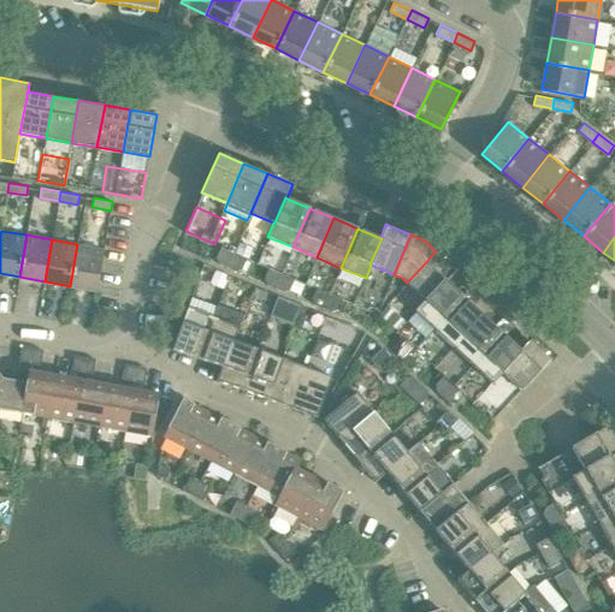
[(96,290),(104,249),(77,244),(70,286),(96,290)]
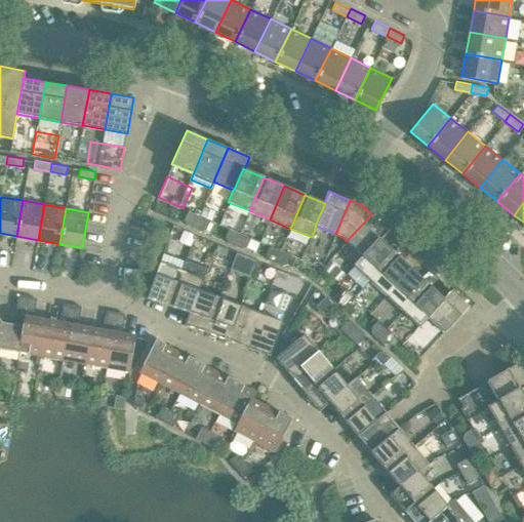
[(194,227),(199,215),(188,210),(185,218),(187,224),(194,227)]
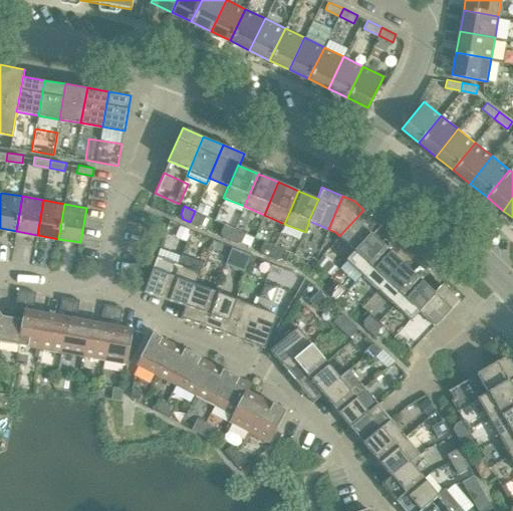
[(372,234),(379,226),(380,225),(363,210),(339,236),(354,250),(370,233),(372,234)]
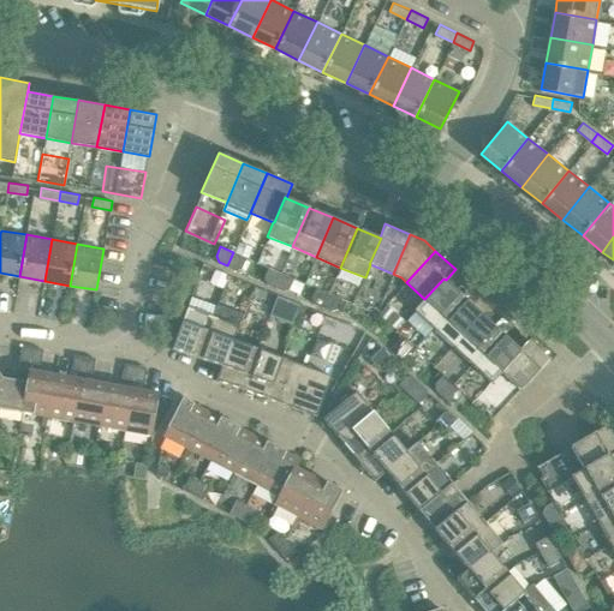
[(242,267),(246,257),(233,252),(227,265),(236,269),(242,267)]
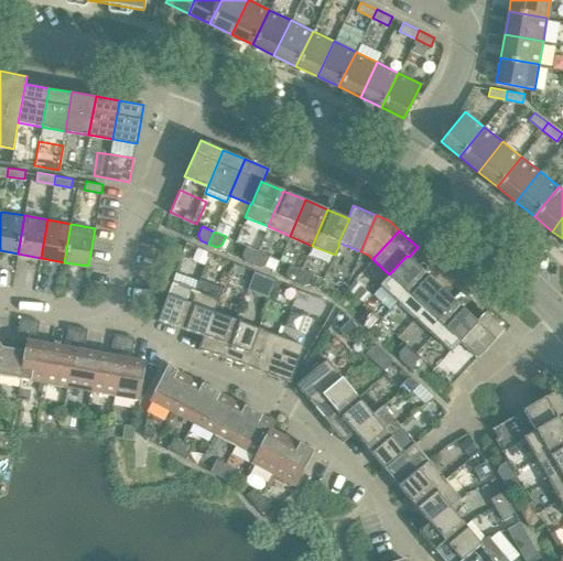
[(274,241),(253,232),(247,245),(258,250),(269,255),(274,241)]
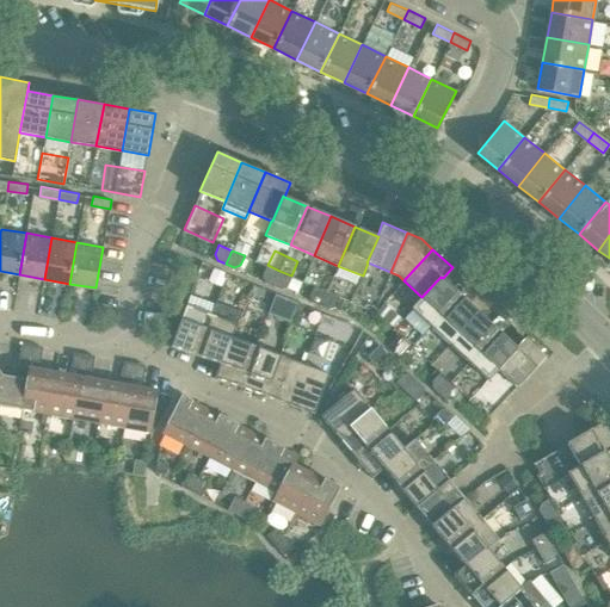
[(279,271),(267,265),(266,265),(263,274),(265,280),(273,284),(279,271)]
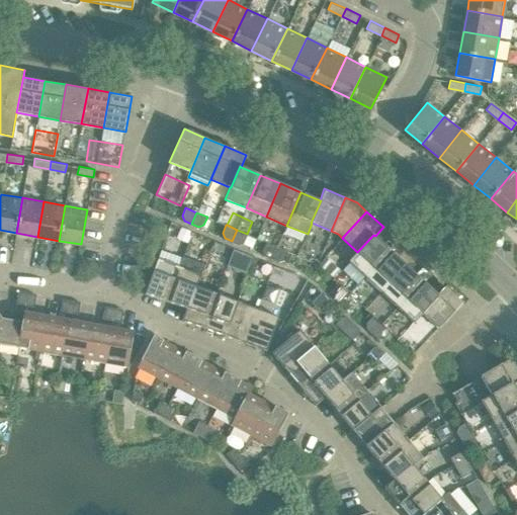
[(248,234),(247,234),(237,230),(232,241),(239,244),(244,242),(248,234)]
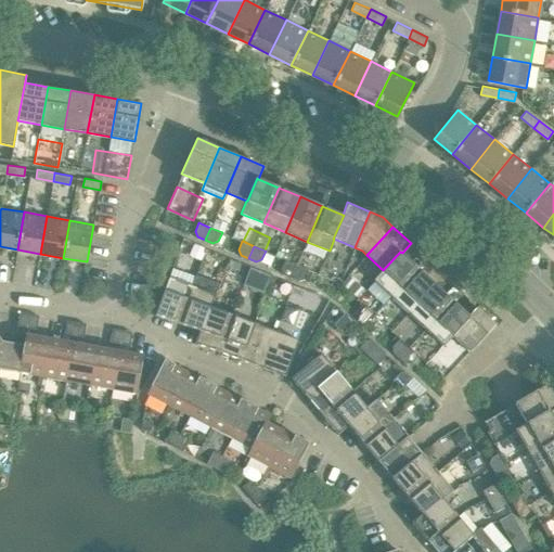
[(312,255),(291,246),(285,259),(296,264),(308,269),(340,283),(358,299),(374,282),(356,265),(350,260),(316,246),(312,255)]
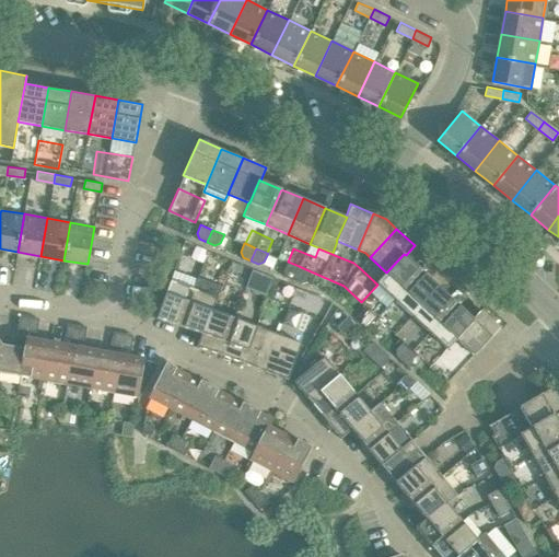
[(421,270),(406,255),(404,254),(386,273),(377,282),(395,299),(421,270)]
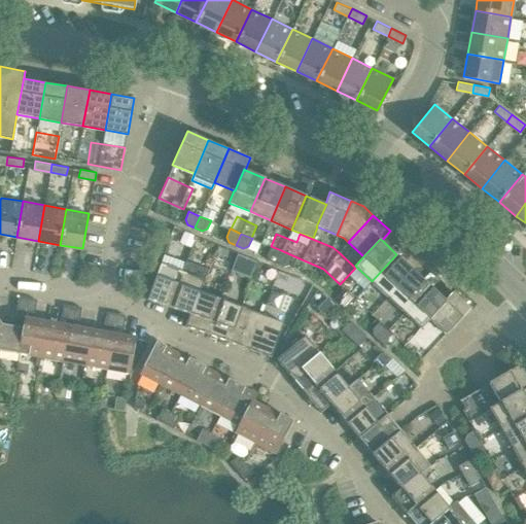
[(281,250),(271,246),(267,254),(269,259),(276,263),(281,250)]
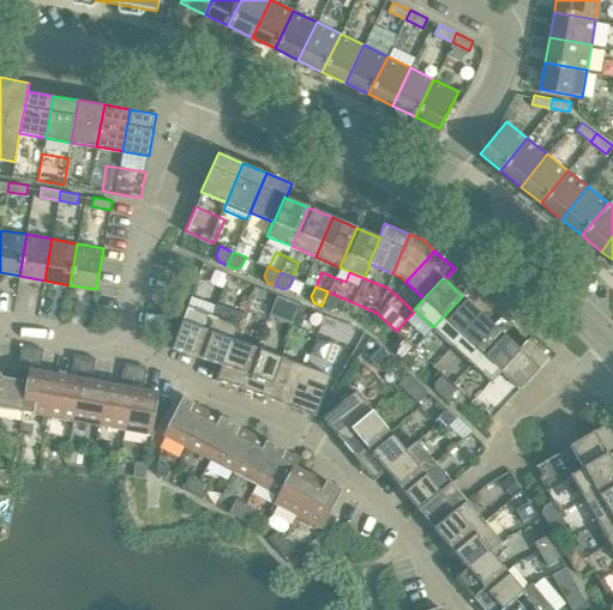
[(337,307),(341,297),(328,291),(322,306),(330,309),(337,307)]
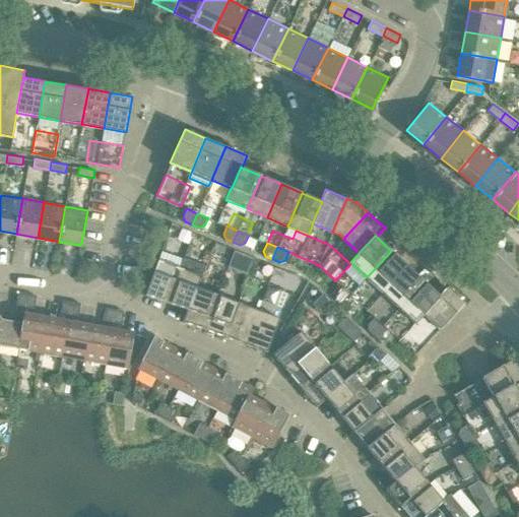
[(383,293),(407,266),(391,251),(367,277),(383,293)]
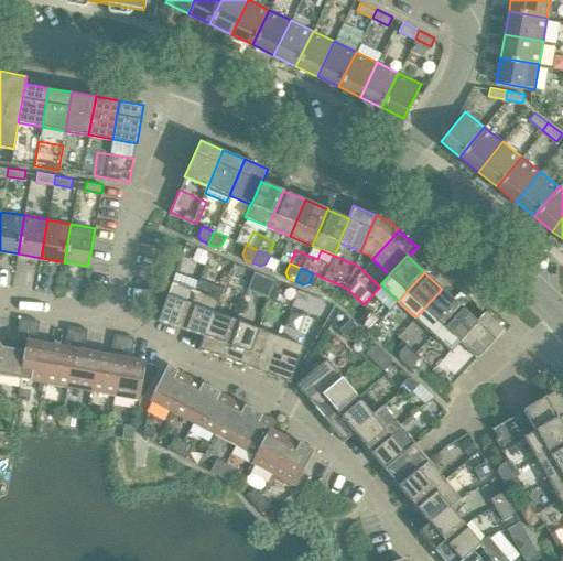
[(214,311),(223,287),(199,278),(195,290),(183,323),(193,326),(191,331),(203,335),(204,335),(213,311),(214,311)]
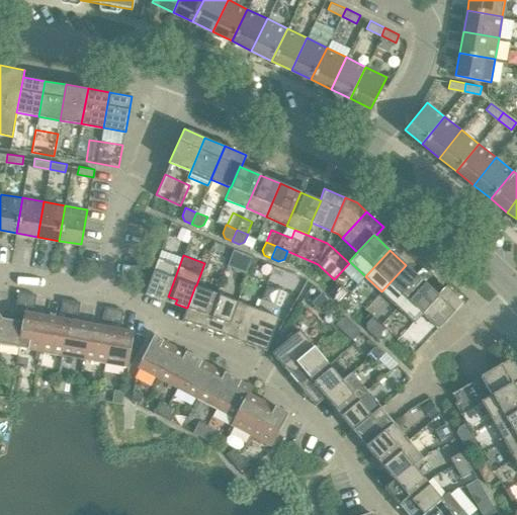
[(168,296),(179,266),(158,258),(146,292),(159,297),(160,293),(168,296)]
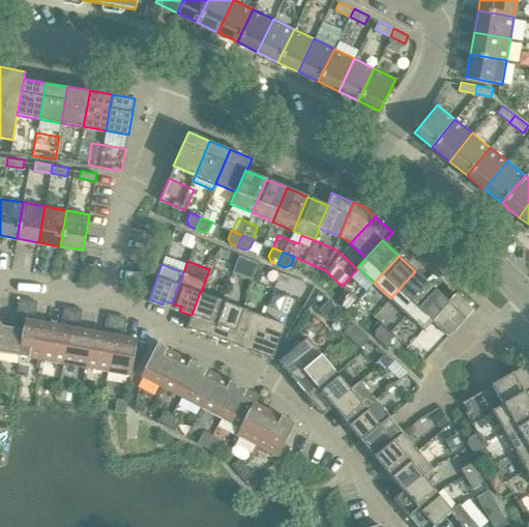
[(407,314),(432,287),(415,271),(390,298),(407,314)]
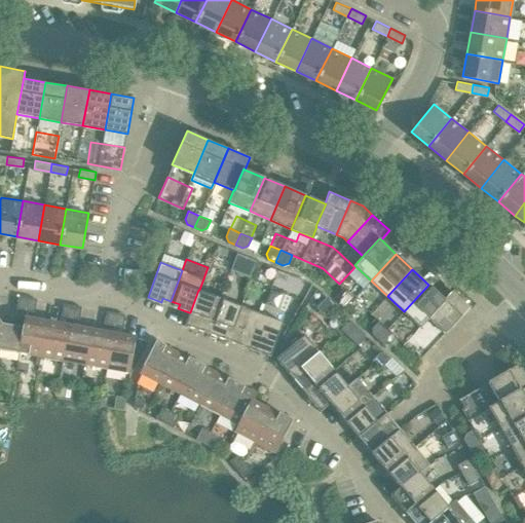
[(445,300),(444,299),(428,285),(404,311),(420,327),(429,318),(428,318),(445,300)]
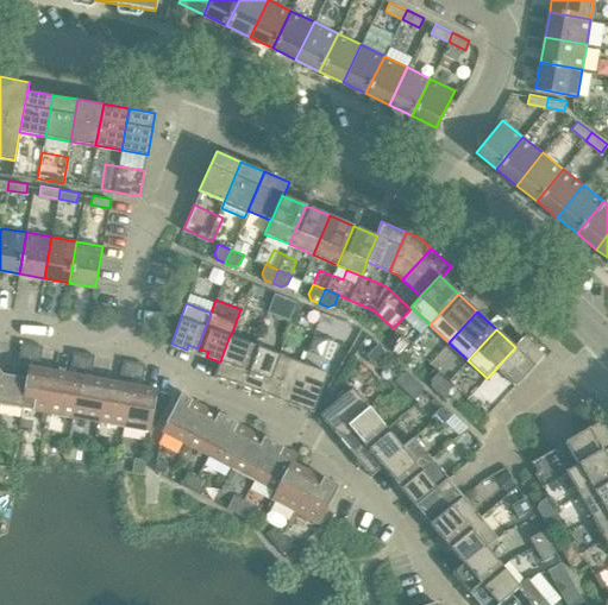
[(239,384),(255,344),(231,335),(230,335),(220,361),(219,361),(214,375),(239,384)]
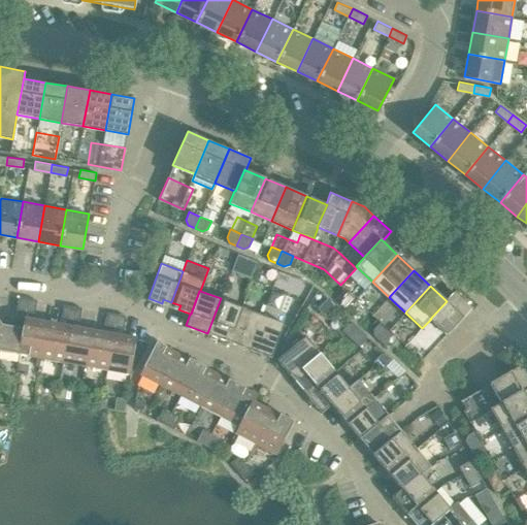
[(348,308),(356,299),(348,291),(341,298),(341,303),(348,308)]
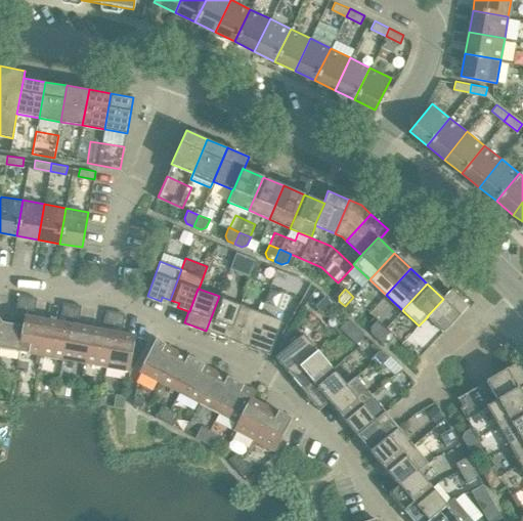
[(446,329),(469,305),(450,289),(442,298),(443,299),(427,316),(428,316),(443,332),(446,329)]
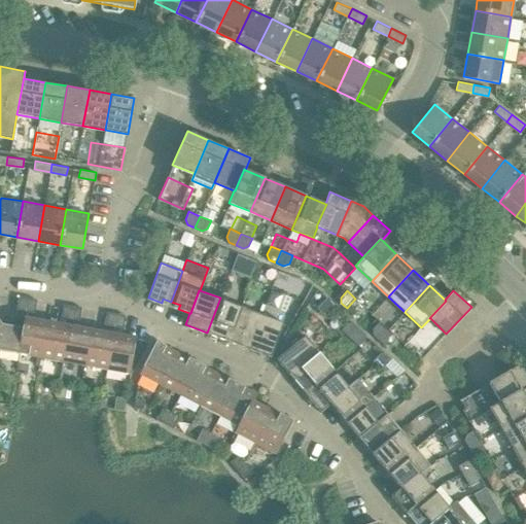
[(26,310),(28,297),(19,295),(16,308),(26,310)]
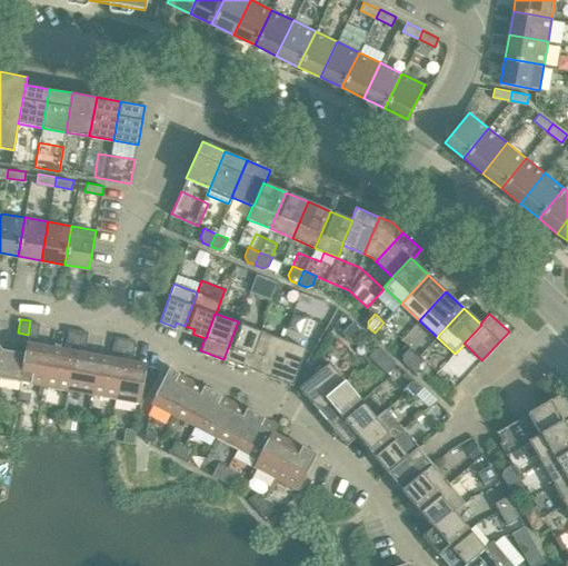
[(38,336),(40,323),(30,320),(28,335),(38,336)]
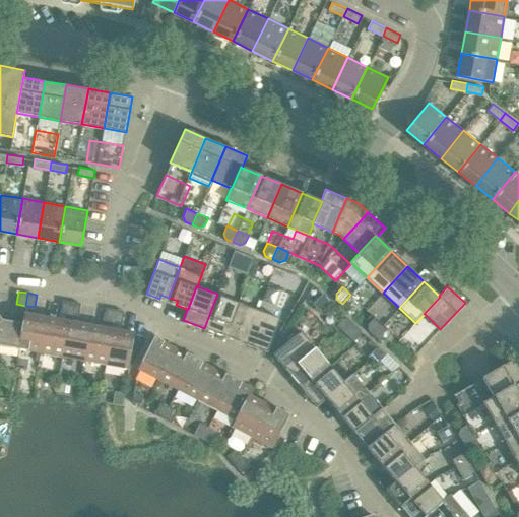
[(329,303),(329,299),(322,293),(314,302),(322,311),(329,303)]
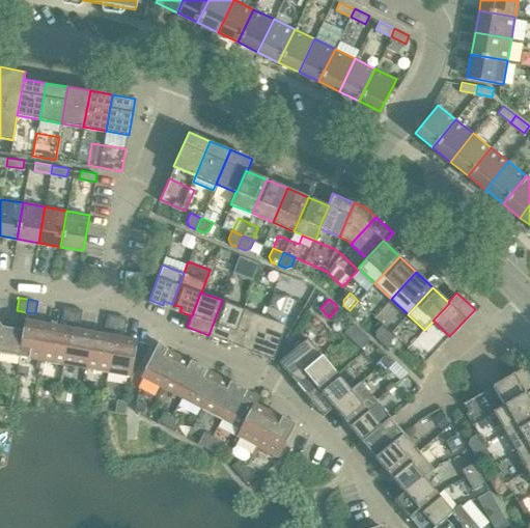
[(230,342),(243,308),(222,300),(208,335),(230,342)]
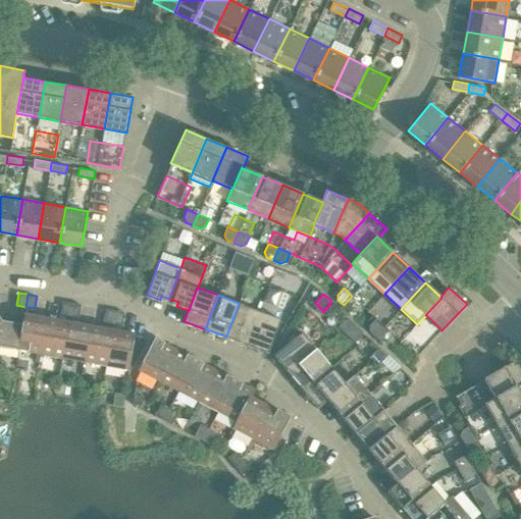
[(361,304),(352,296),(344,305),(349,311),(355,311),(361,304)]
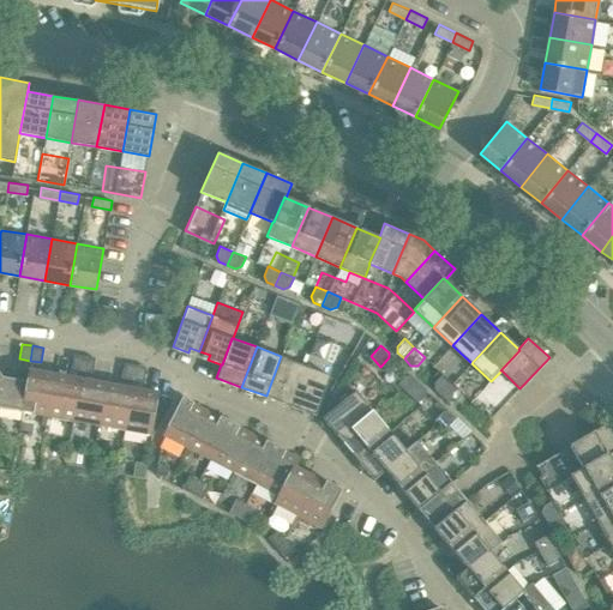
[(83,369),(85,355),(74,352),(72,368),(83,369)]
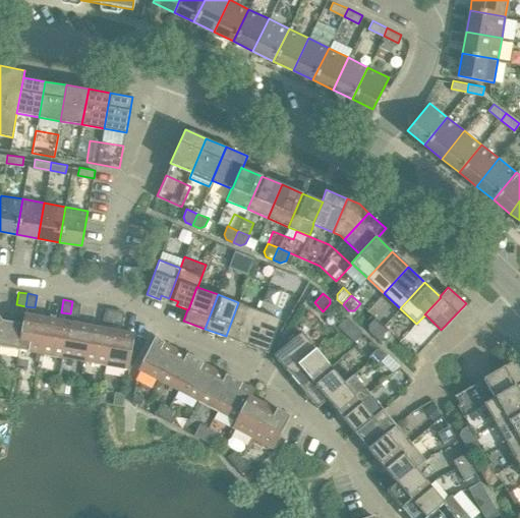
[(78,315),(81,302),(72,301),(70,313),(78,315)]
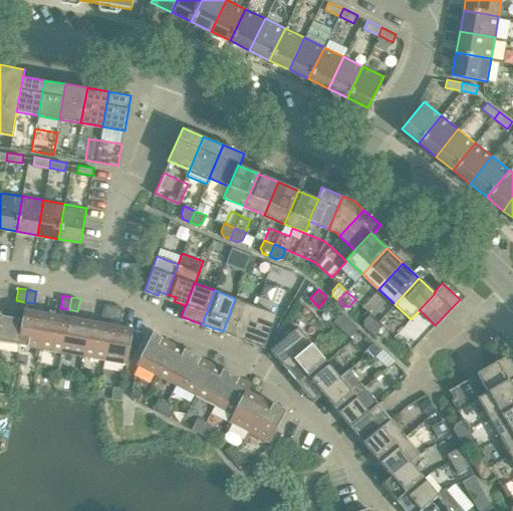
[(243,339),(255,305),(235,298),(223,331),(243,339)]
